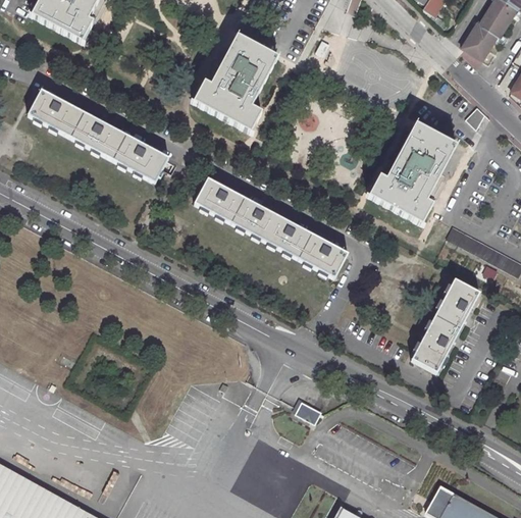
[(89,18),(99,0),(38,0),(31,13),(85,41),(95,22),(89,18)]
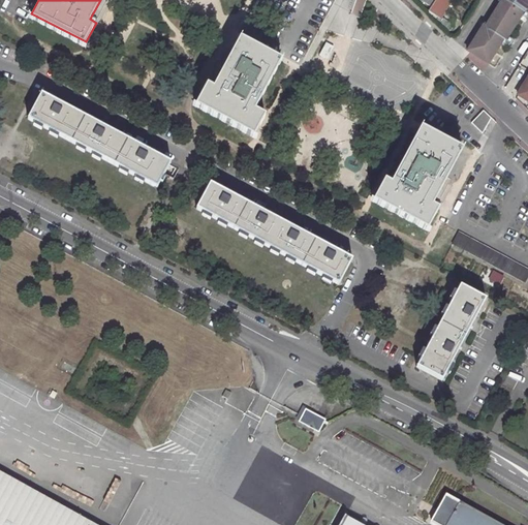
[(432,0),(430,3),(427,8),(438,14),(447,0),(432,0)]
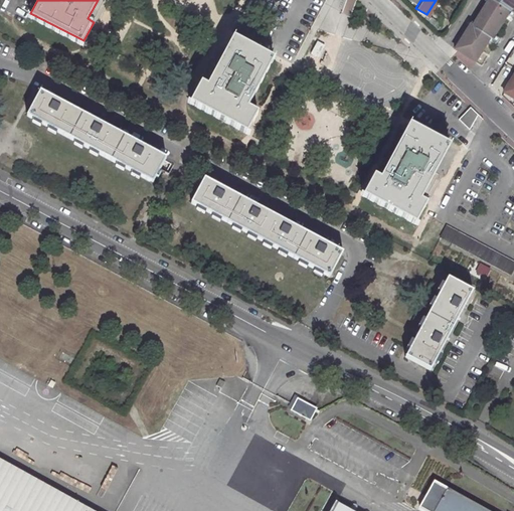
[(472,20),(457,45),(476,57),(491,32),(493,33),(510,6),(511,6),(513,1),(513,0),(487,0),(474,21),(472,20)]
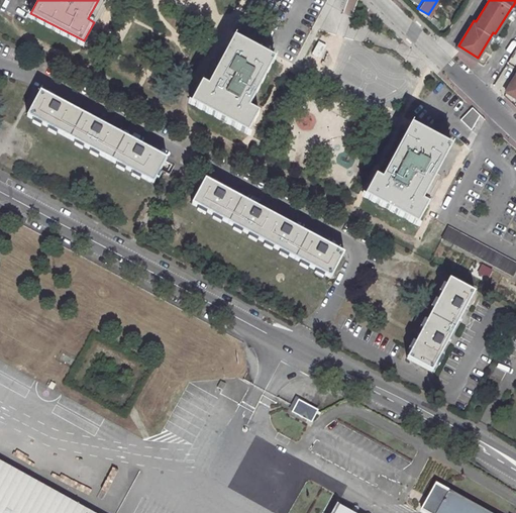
[(250,105),(277,55),(236,34),(210,84),(204,81),(194,100),(245,128),(256,108),(250,105)]
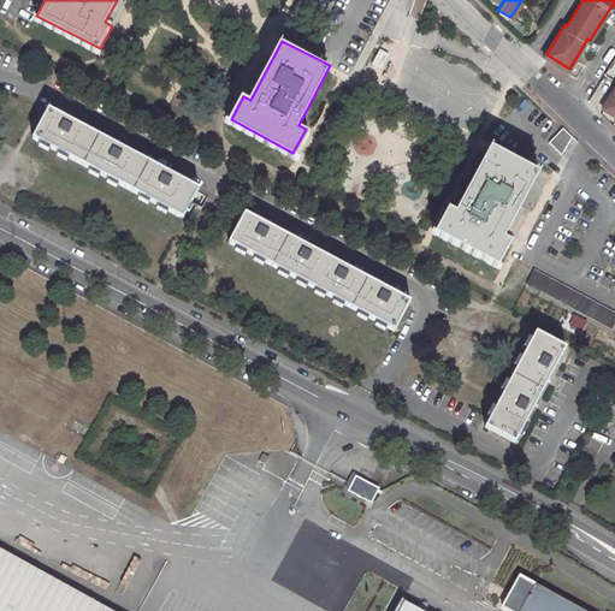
[(384,45),(377,41),(370,54),(377,58),(384,45)]
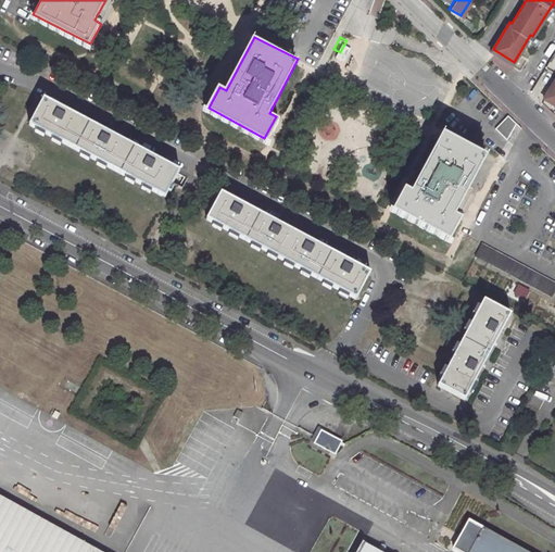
[(554,78),(545,96),(554,100),(554,78)]
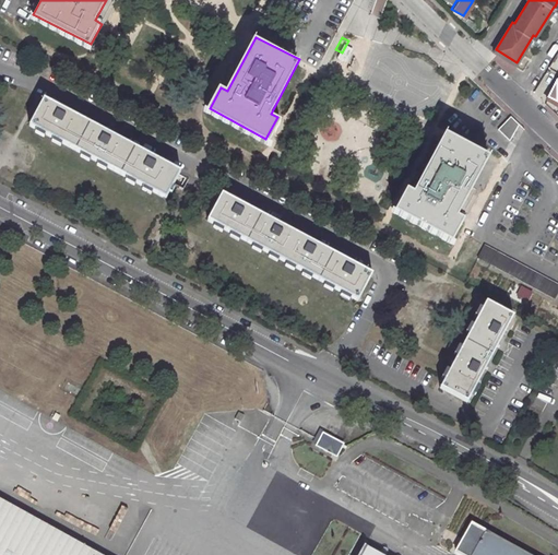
[(45,94),(31,121),(166,192),(180,166),(45,94)]
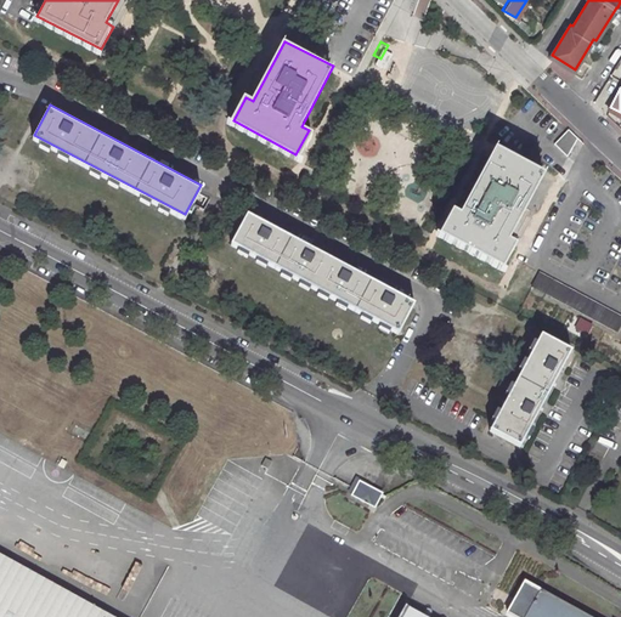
[(580,134),(570,124),(557,139),(569,152),(580,134)]
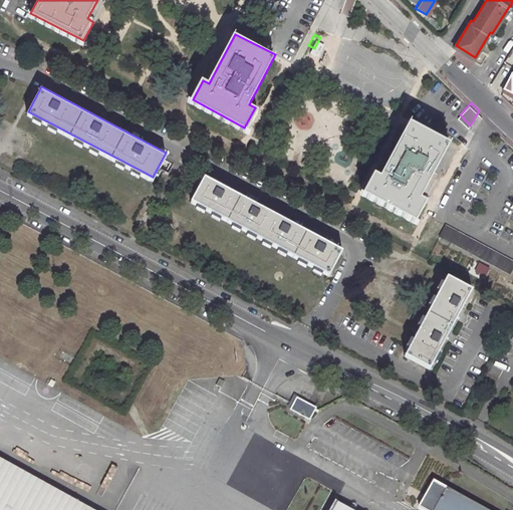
[(419,195),(449,141),(409,119),(379,174),(372,171),(363,189),(369,193),(416,217),(426,199),(419,195)]
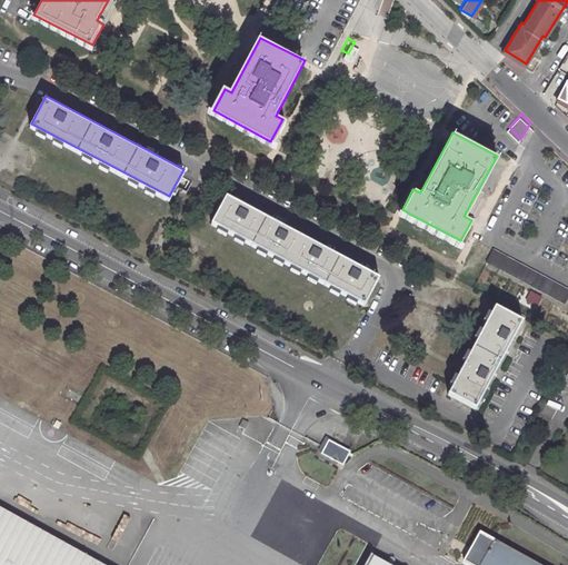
[(228,192),(213,220),(366,301),(379,274),(228,192)]
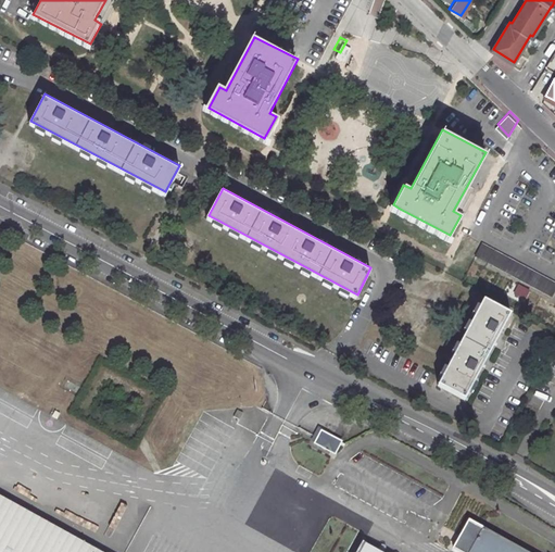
[(554,275),(482,238),(475,253),(552,293),(554,287),(554,275)]
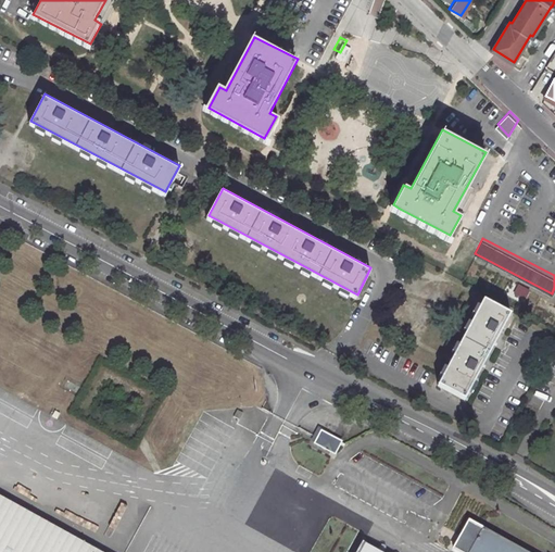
[(511,310),(484,296),(440,381),(465,396),(511,310)]
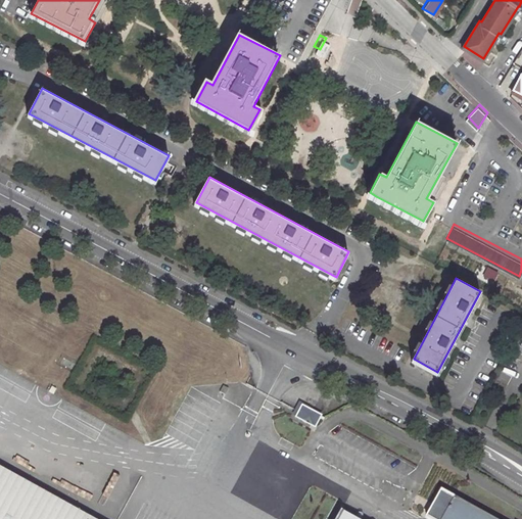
[(321,411),(302,402),(299,408),(296,413),(315,422),(321,411)]
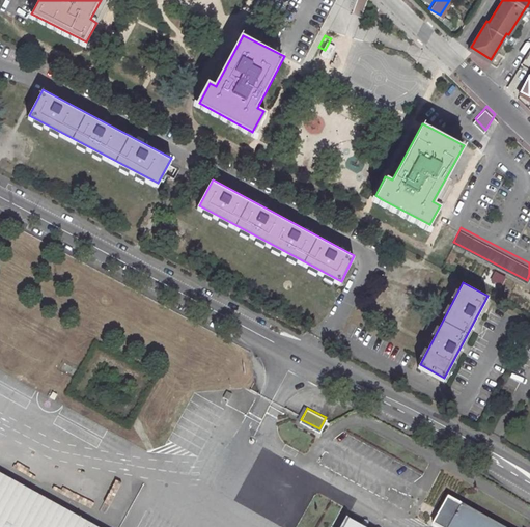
[(106,526),(0,468),(0,526),(106,526)]
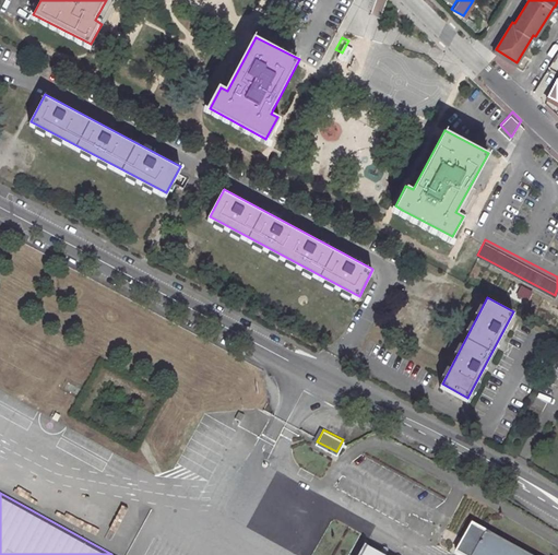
[(464,553),(469,554),(536,554),(472,518),(455,546),(465,552),(464,553)]
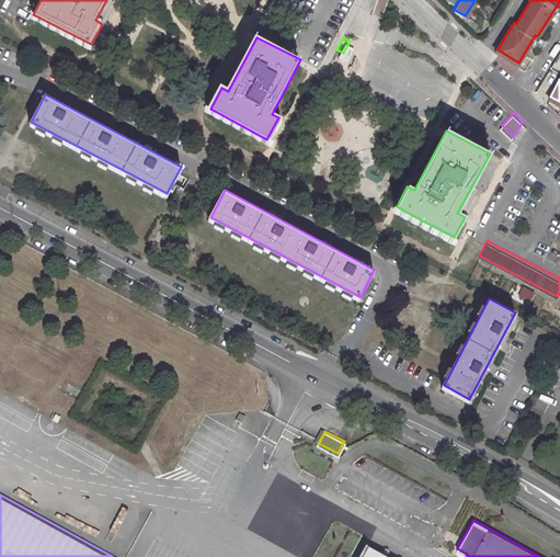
[(357,556),(392,556),(366,542),(357,556)]
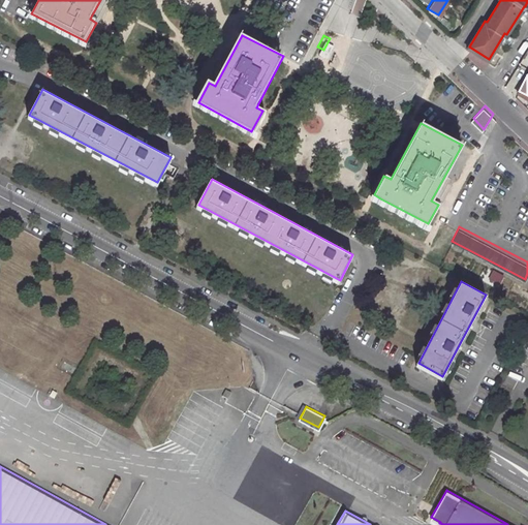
All buildings are outlined.
